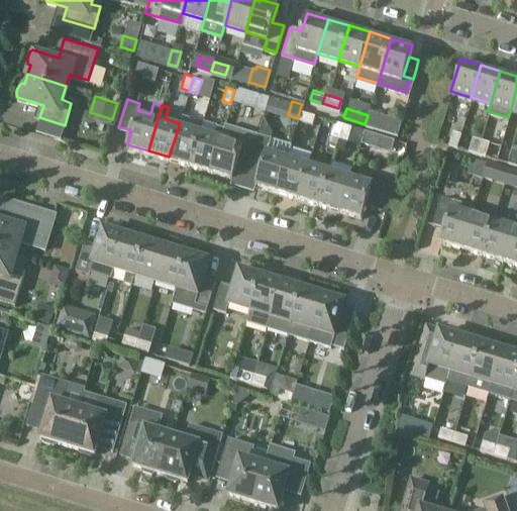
[(298,118),(311,122),(314,113),(300,109),(298,118)]
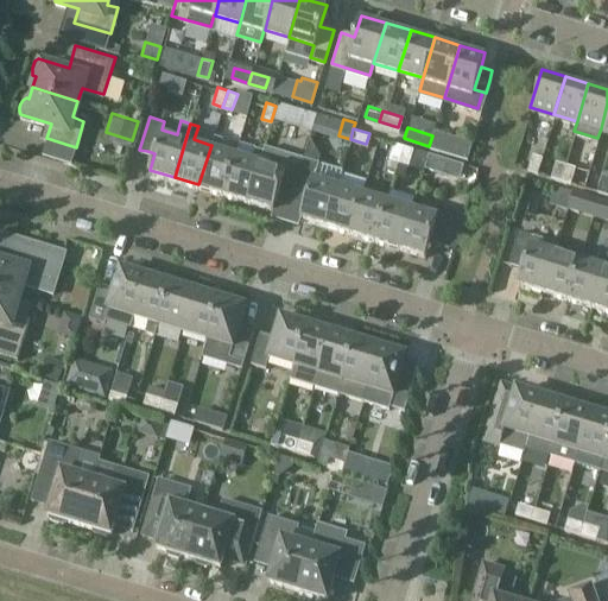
[(210,145),(211,145),(198,184),(223,193),(235,152),(219,147),(222,134),(214,132),(210,145)]
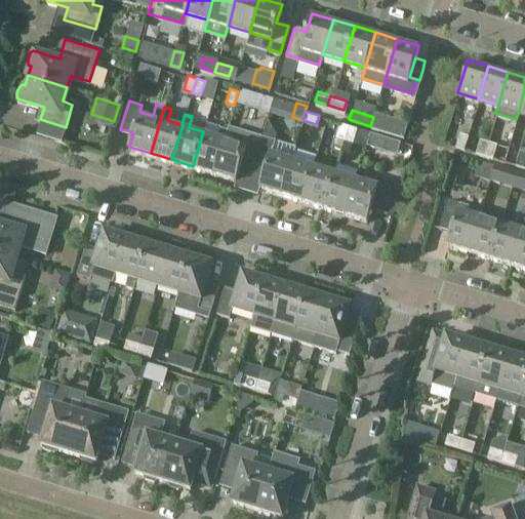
[(206,120),(203,131),(193,166),(214,172),(228,126),(206,120)]
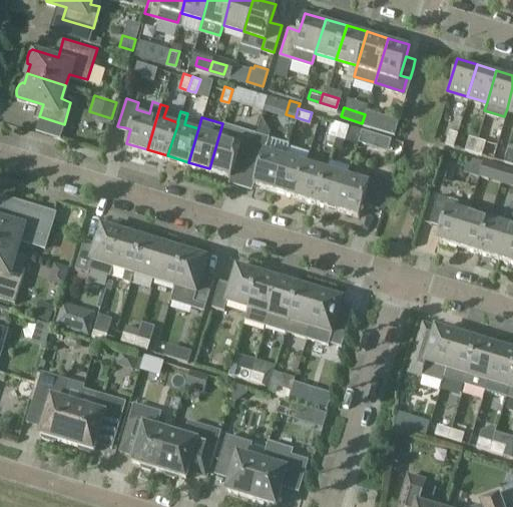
[(337,135),(341,121),(331,118),(327,132),(337,135)]
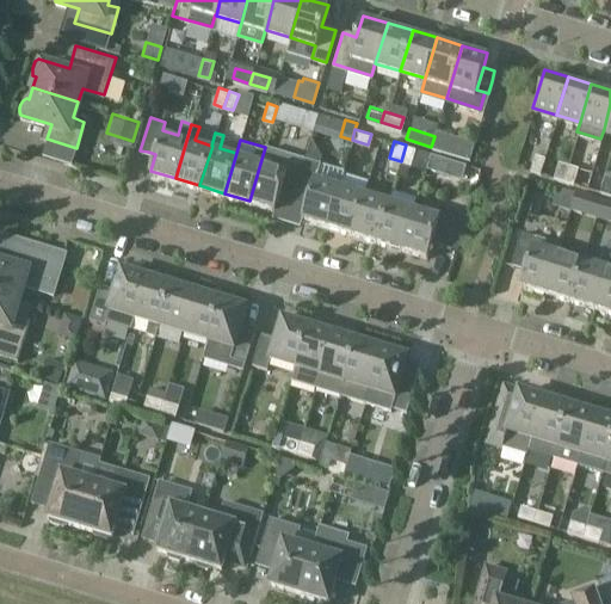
[(265,147),(250,201),(275,208),(279,192),(294,197),(306,155),(266,143),(265,147)]
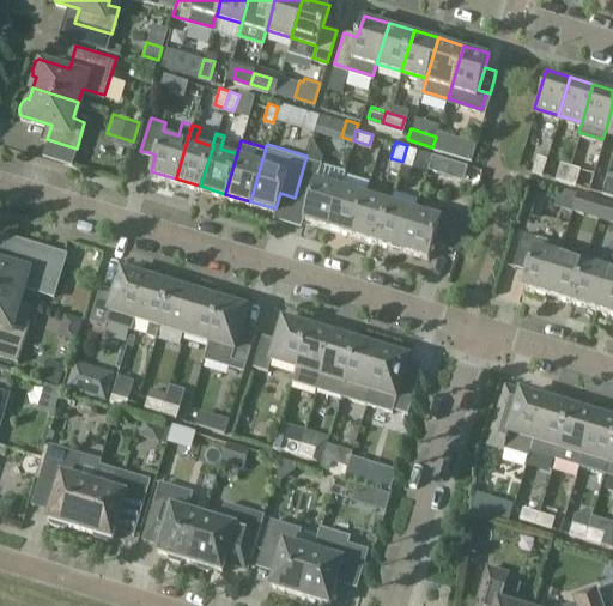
[(416,147),(407,145),(402,162),(411,164),(416,147)]
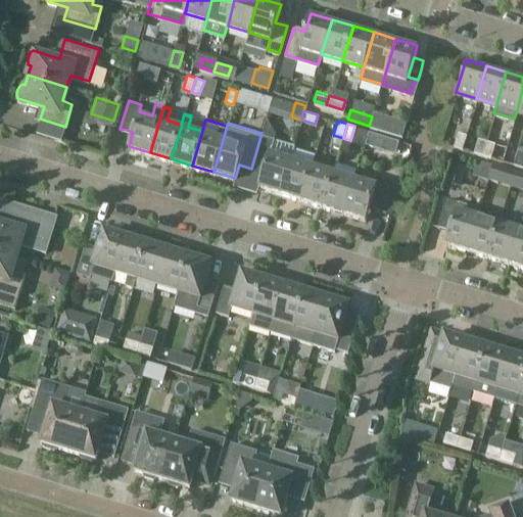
[(369,130),(365,142),(376,146),(380,133),(369,130)]
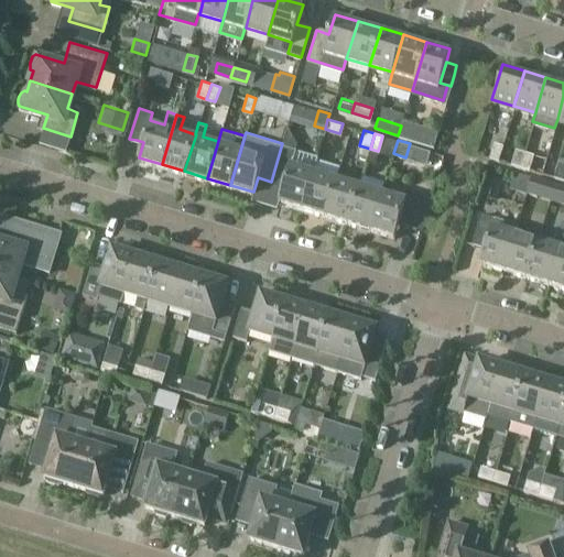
[(498,157),(502,142),(494,140),(489,154),(498,157)]
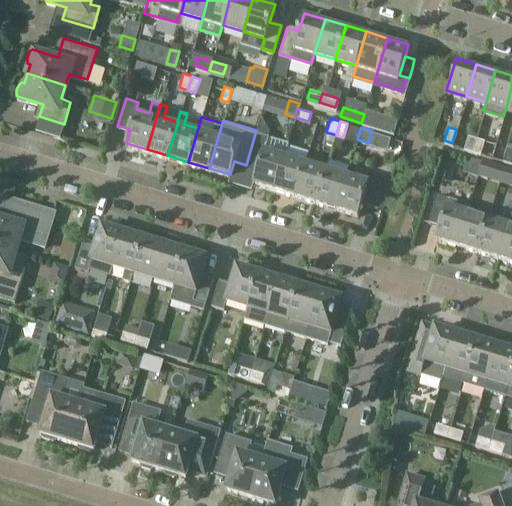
[(289,140),(256,130),(246,165),(257,168),(253,181),(275,188),(285,154),(289,140)]
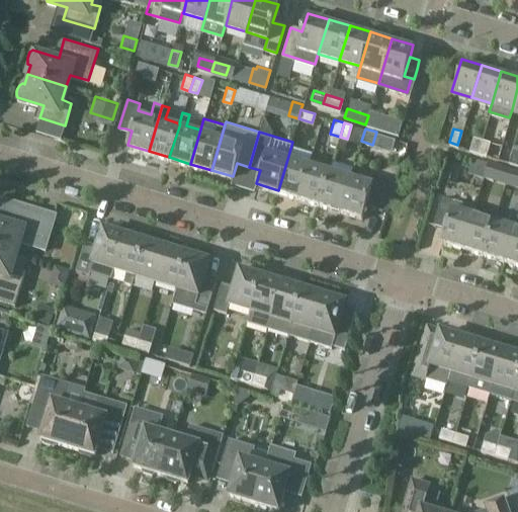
[(472,140),(469,149),(478,151),(482,138),(473,136),(472,140)]
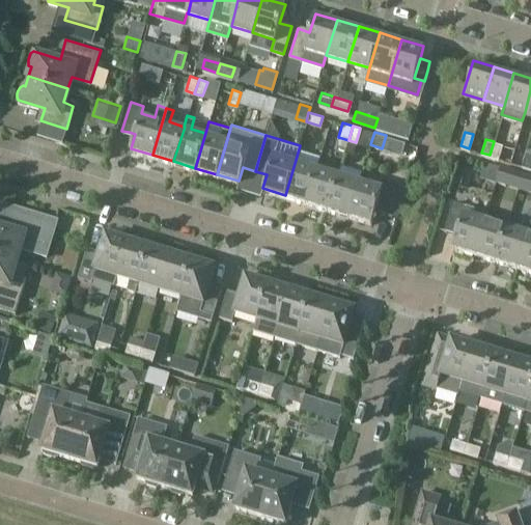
[(502,144),(494,141),(490,155),(498,158),(502,144)]
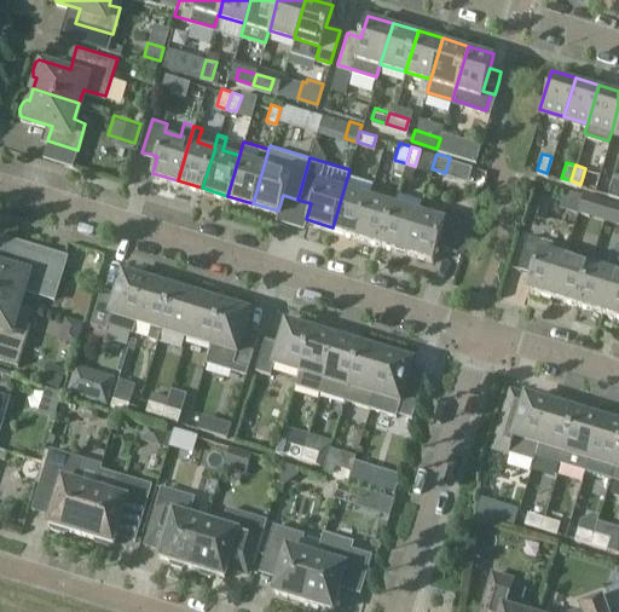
[(618,178),(613,177),(608,192),(618,195),(618,191),(618,178)]
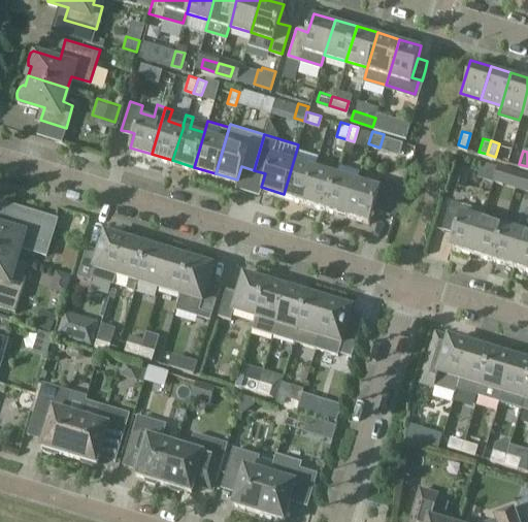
[(316,165),(294,159),(284,194),(304,200),(316,165)]
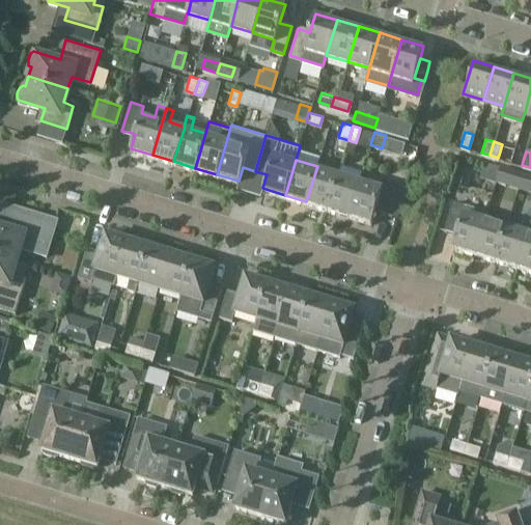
[(500,164),(496,178),(505,182),(509,167),(500,164)]
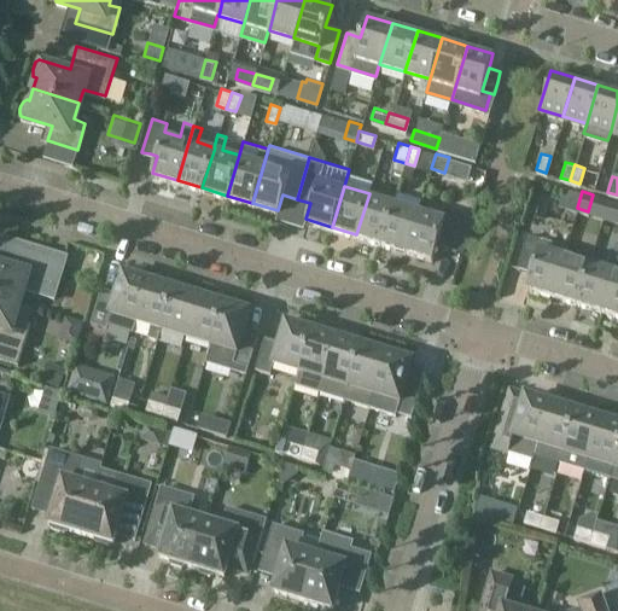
[(369,193),(356,234),(382,242),(394,201),(369,193)]
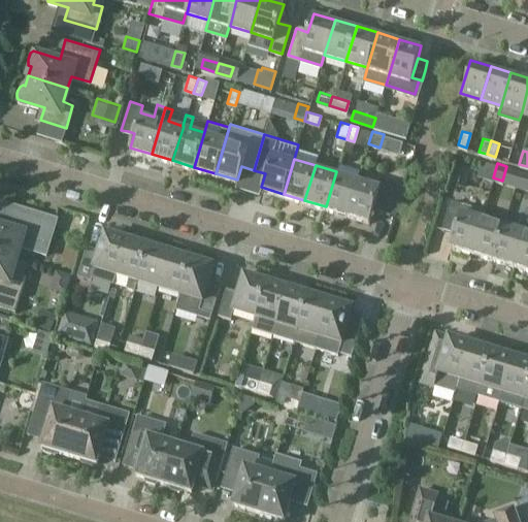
[(336,171),(326,206),(348,213),(358,178),(336,171)]
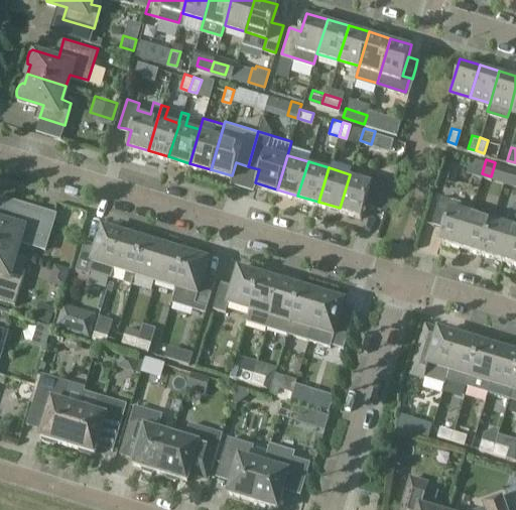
[(350,174),(340,208),(361,215),(365,202),(377,205),(386,176),(372,172),(370,180),(350,174)]
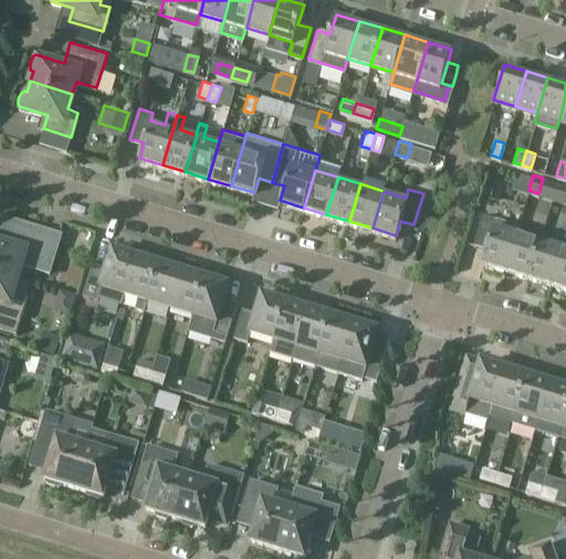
[(519,223),(481,212),(472,242),(485,246),(481,261),(504,269),(515,231),(519,223)]
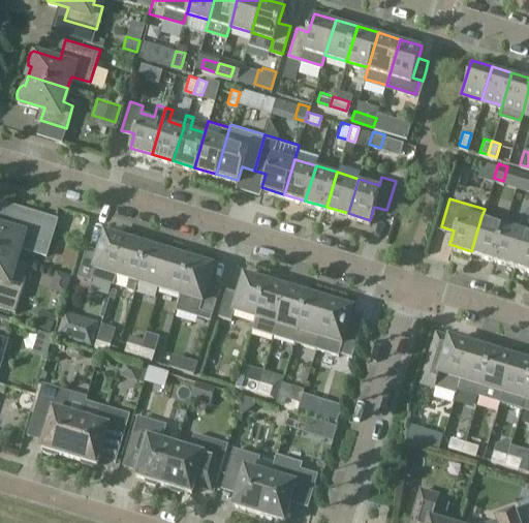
[(45,252),(57,216),(3,200),(0,210),(0,250),(17,255),(20,244),(45,252)]
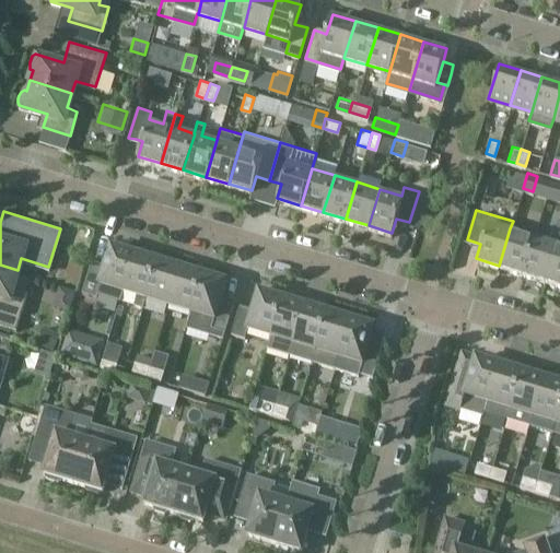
[(549,240),(533,235),(522,272),(545,279),(559,230),(553,227),(549,240)]
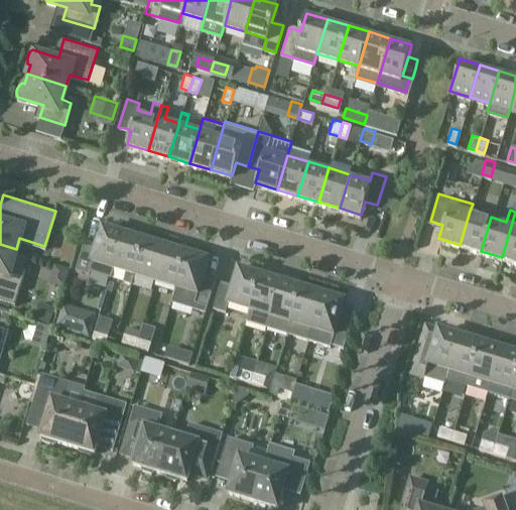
[(491,217),(470,211),(460,245),(481,251),(491,217)]
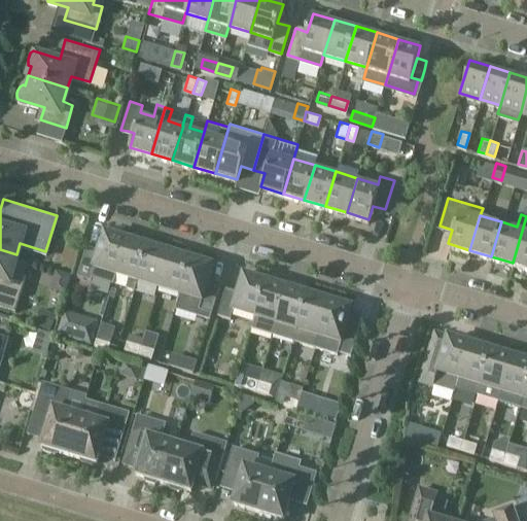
[(526,216),(513,263),(526,267),(526,216)]
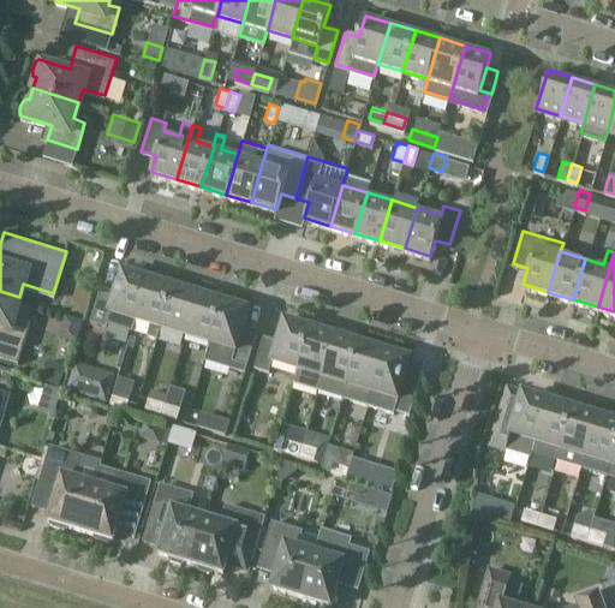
[(101,284),(90,319),(106,323),(107,320),(131,328),(135,316),(149,270),(135,267),(133,272),(121,268),(115,288),(101,284)]
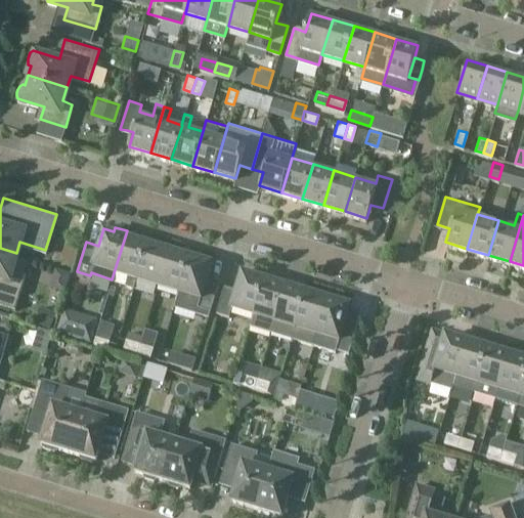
[(127,230),(115,269),(129,273),(126,284),(133,286),(136,275),(146,242),(137,239),(138,234),(127,230)]
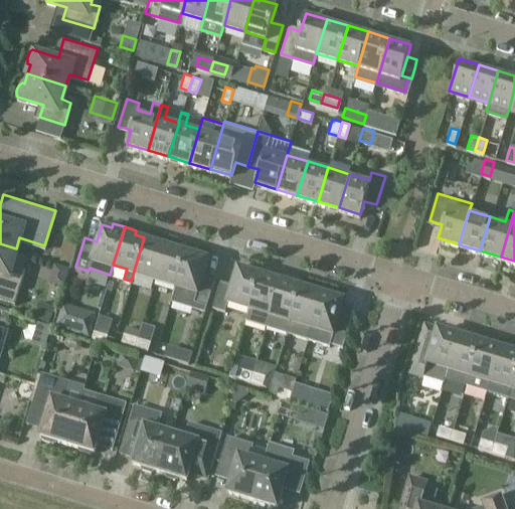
[(153,239),(144,237),(134,271),(155,277),(166,239),(154,235),(153,239)]
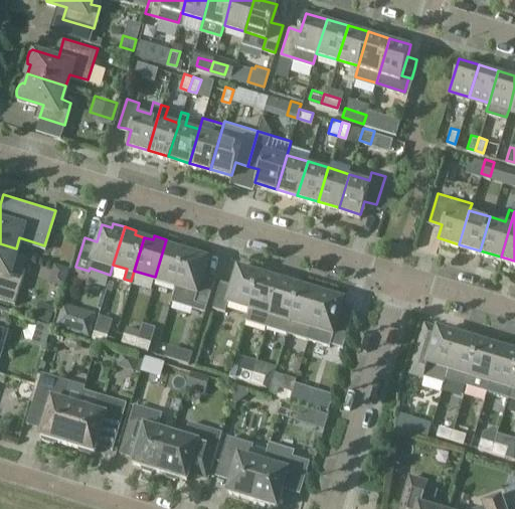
[(166,239),(155,277),(175,284),(186,249),(176,246),(178,242),(166,239)]
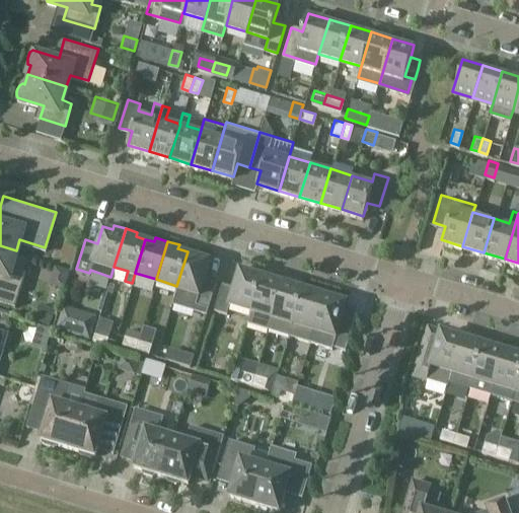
[(16,250),(0,245),(0,299),(14,303),(24,269),(11,265),(16,250)]
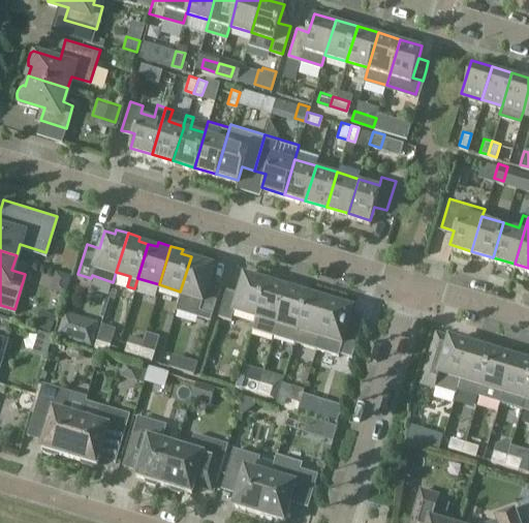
[(180,291),(176,307),(210,317),(220,284),(208,280),(214,259),(201,255),(200,259),(191,256),(180,291)]
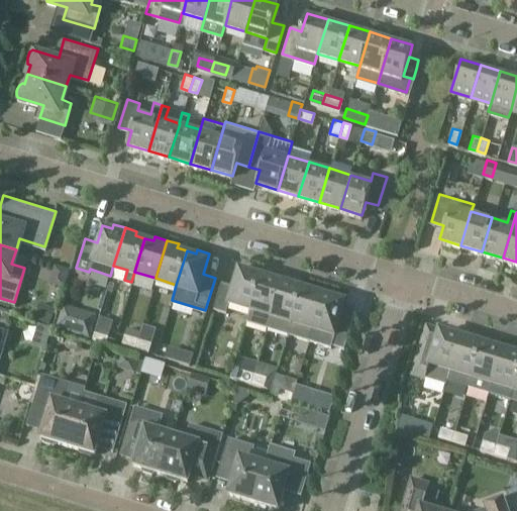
[(250,307),(261,273),(251,270),(252,267),(240,263),(233,284),(221,280),(213,306),(226,310),(229,300),(250,307)]
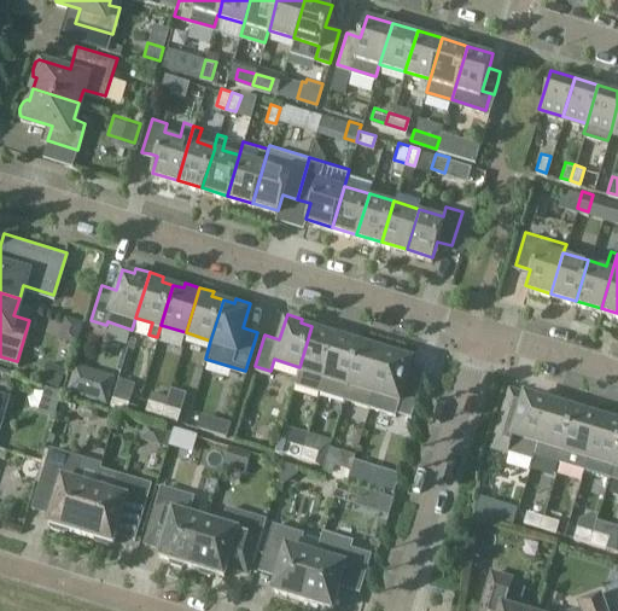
[(312,326),(299,367),(295,382),(320,389),(338,329),(324,325),(322,330),(312,326)]
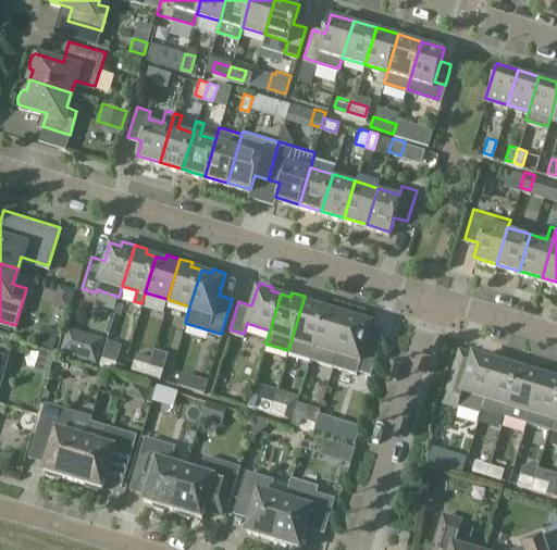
[(317,300),(305,296),(288,350),(310,358),(325,308),(316,304),(317,300)]
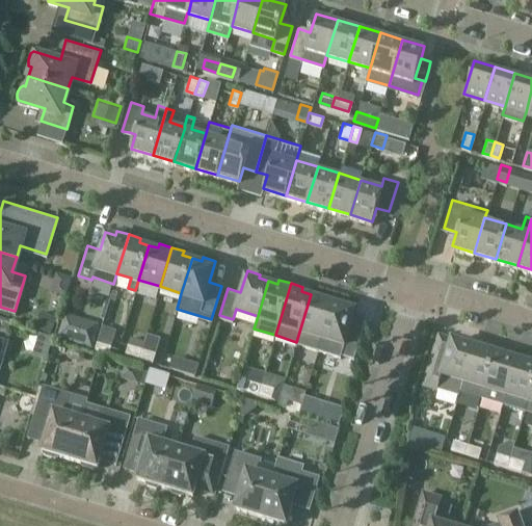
[(311,294),(296,342),(318,348),(334,296),(321,292),(320,296),(311,294)]
